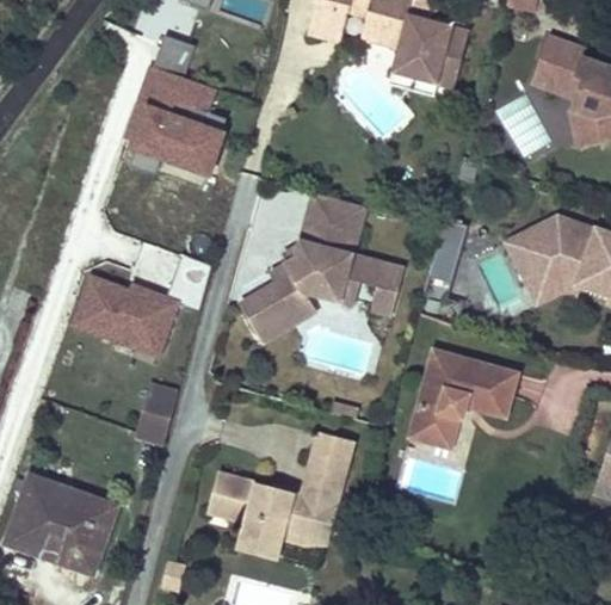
[(347,11),(364,17),(358,38),(395,49),(413,54),(407,76),(436,84),(451,88),(468,30),(407,13),(411,0),(314,0),(306,32),(320,36),(328,6),(347,11)]
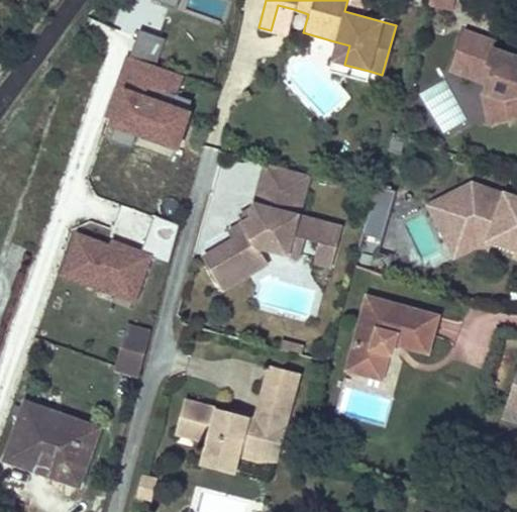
[(294,9),(278,5),(271,30),(287,34),(294,9)]
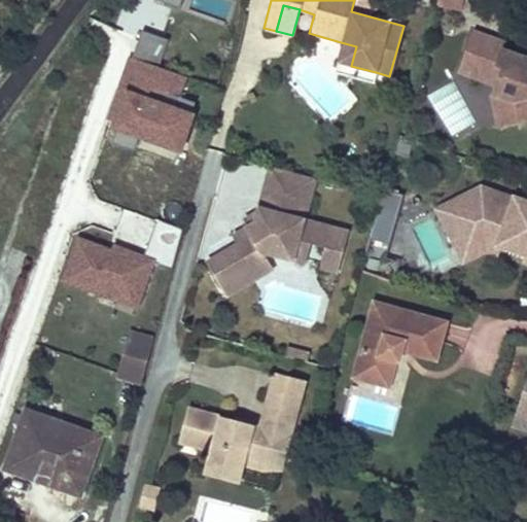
[(115,115),(112,124),(182,148),(199,100),(181,94),(188,72),(161,62),(170,36),(145,28),(136,55),(133,54),(111,114),(115,115)]
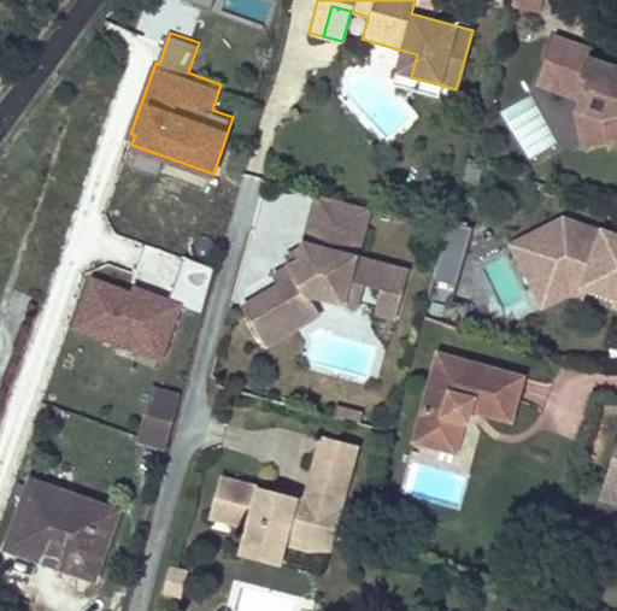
[(616,69),(615,70),(587,59),(591,51),(553,37),(535,83),(579,99),(574,111),(598,119),(603,146),(616,142),(616,69)]
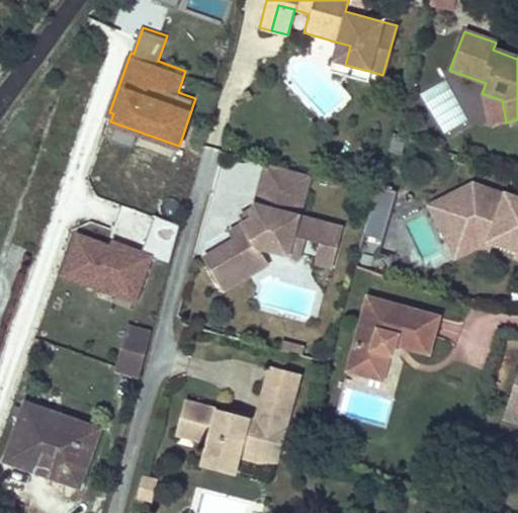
[(350,46),(335,41),(328,70),(366,81),(369,71),(345,65),(350,46)]
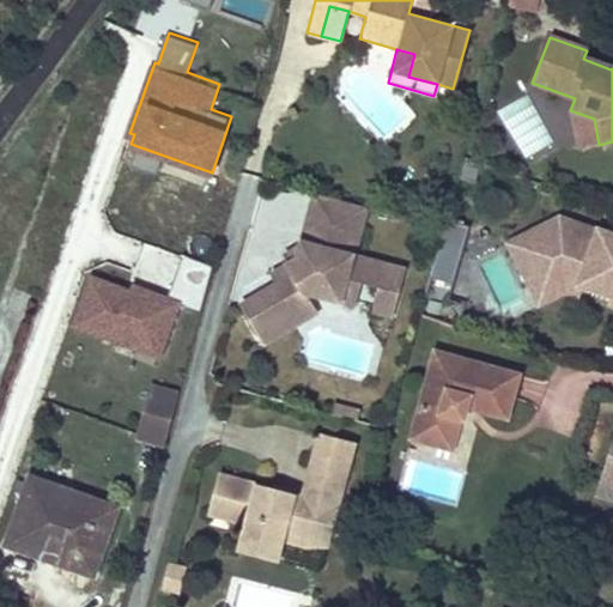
[(599,145),(594,119),(570,110),(577,149),(599,145)]
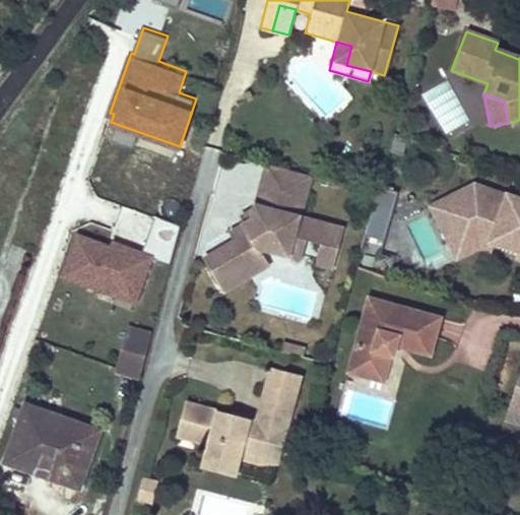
[(309,175),(266,163),(254,206),(250,218),(244,221),(228,231),(234,240),(203,257),(215,278),(247,260),(243,255),(258,246),(300,258),(305,238),(319,242),(316,253),(334,258),(342,228),(298,215),(309,175)]
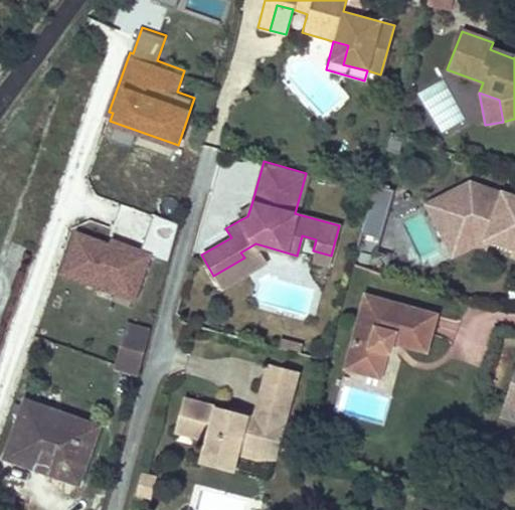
[(373,182),(359,239),(378,244),(393,187),(373,182)]
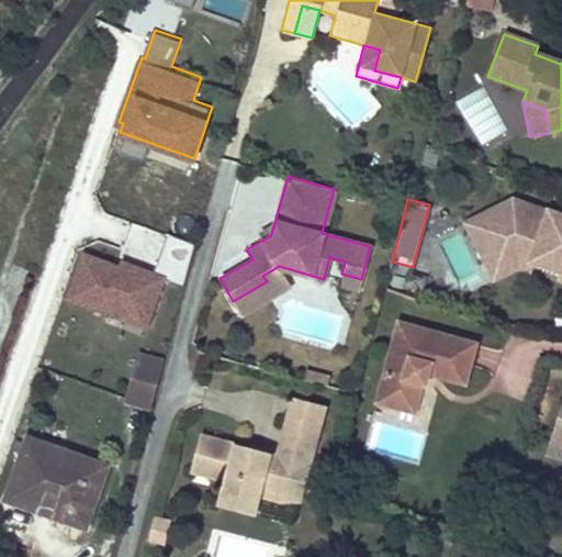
[(561,274),(561,219),(547,213),(543,220),(526,213),(529,207),(509,200),(469,219),(489,260),(512,249),(530,257),(528,262),(561,274)]
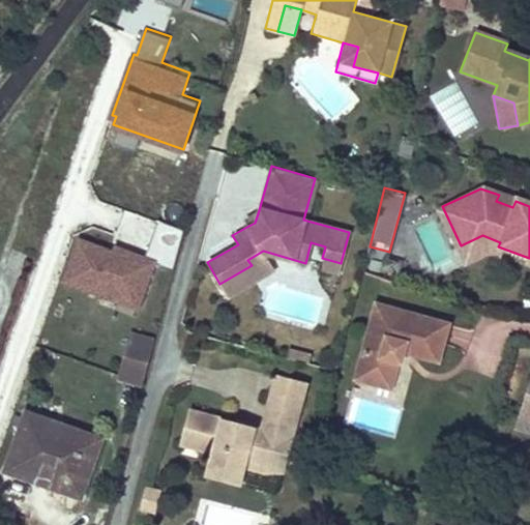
[(461,245),(442,206),(436,210),(461,264),(497,246),(498,246),(500,242),(482,235),(461,245)]
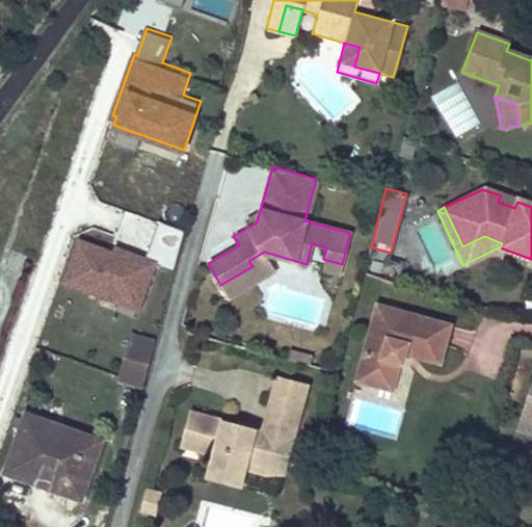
[(249,227),(256,224),(260,211),(245,220),(249,227)]
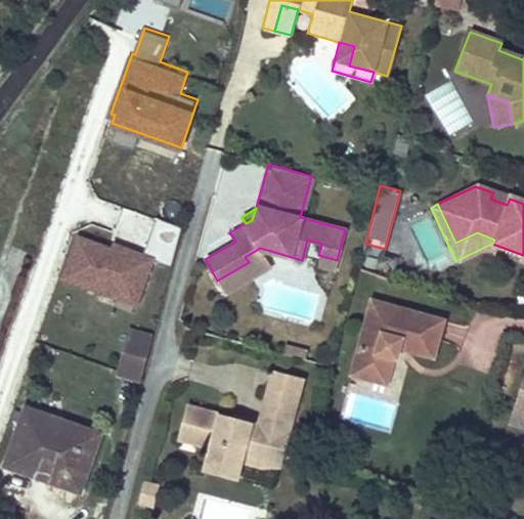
[(106,244),(77,231),(61,273),(137,302),(156,257),(108,239),(106,244)]
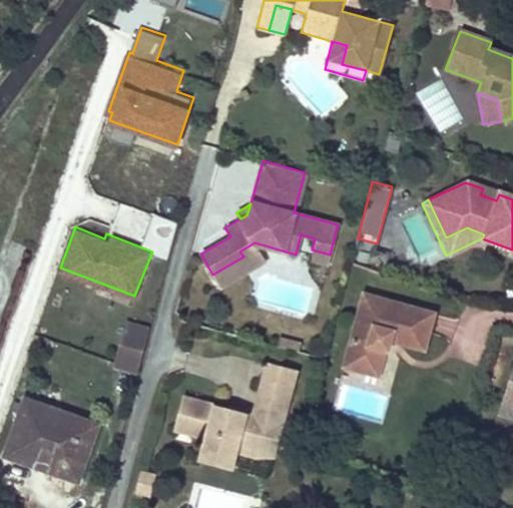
[(243,257),(212,275),(218,286),(265,259),(254,242),(239,251),(243,257)]
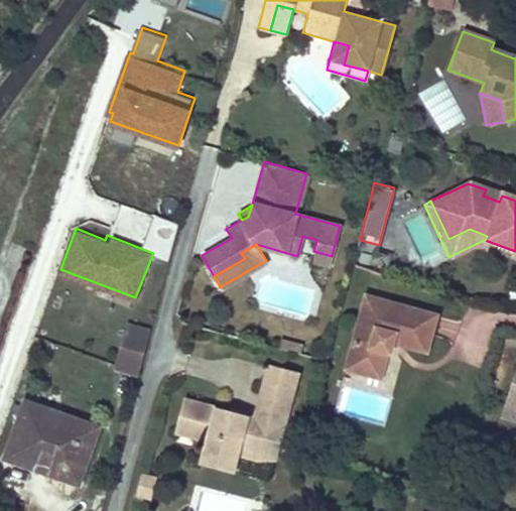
[(332,256),(313,251),(311,259),(330,264),(332,256)]
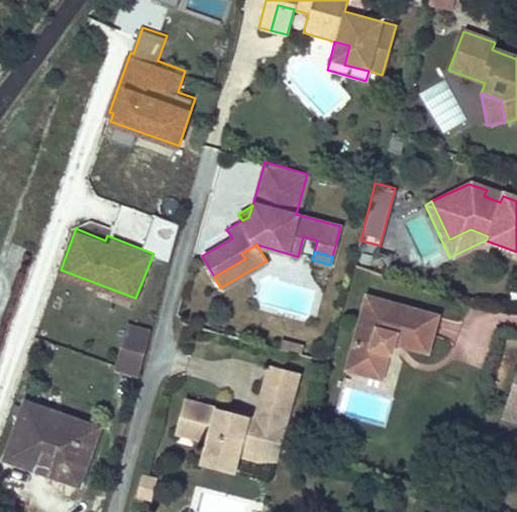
[(380,300),(363,296),(357,313),(371,316),(369,321),(374,322),(380,300)]
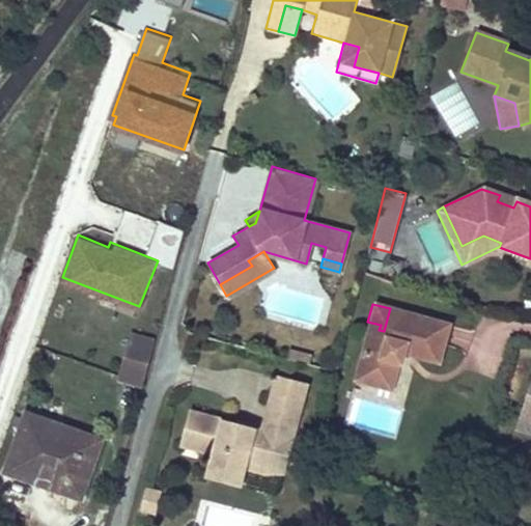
[(445,324),(390,308),(384,331),(379,330),(381,325),(367,322),(352,379),(388,388),(394,362),(397,363),(400,352),(435,361),(445,324)]
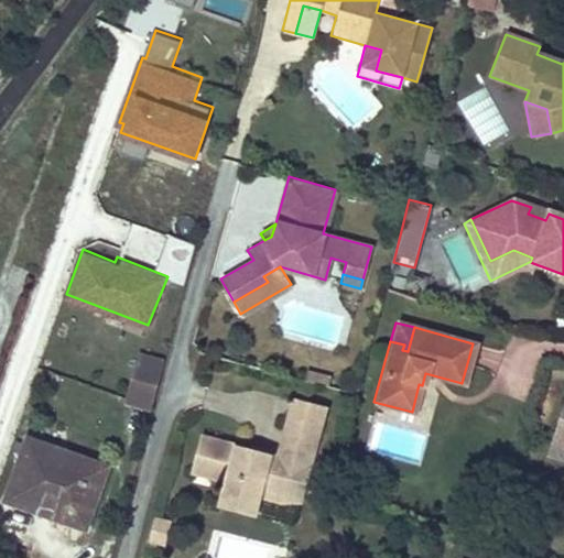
[(131,396),(151,402),(163,359),(143,353),(131,396)]
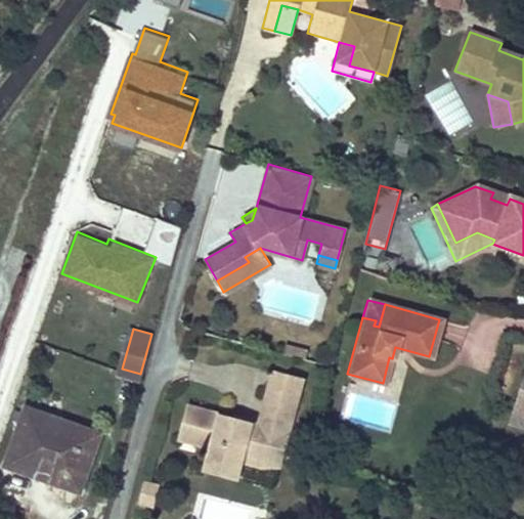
[(267,369),(258,400),(288,408),(296,377),(267,369)]
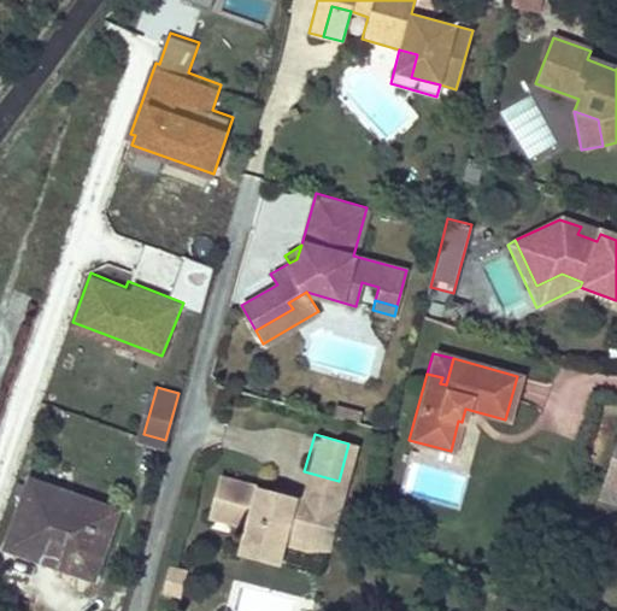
[(40,451),(6,438),(0,454),(0,491),(22,500),(7,542),(94,575),(118,506),(31,475),(40,451)]
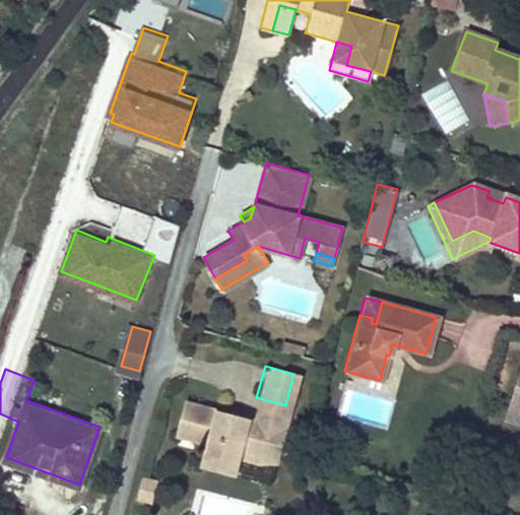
[(519,377),(511,404),(519,407),(519,377)]
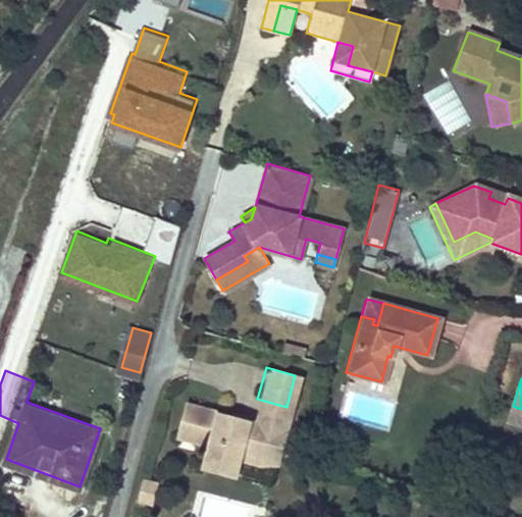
[(257,399),(252,421),(280,429),(286,407),(257,399)]
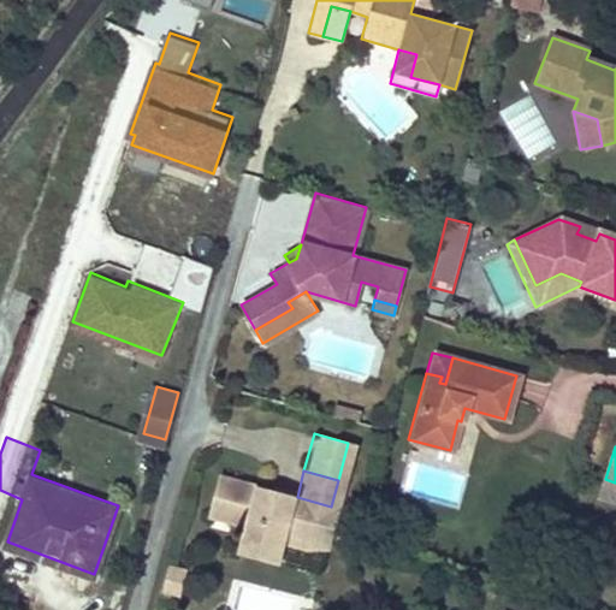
[(267,489),(213,473),(202,511),(240,522),(235,539),(274,550),(279,533),(302,539),(307,521),(325,526),(331,507),(297,497),(283,492),(280,502),(265,498),(267,489)]
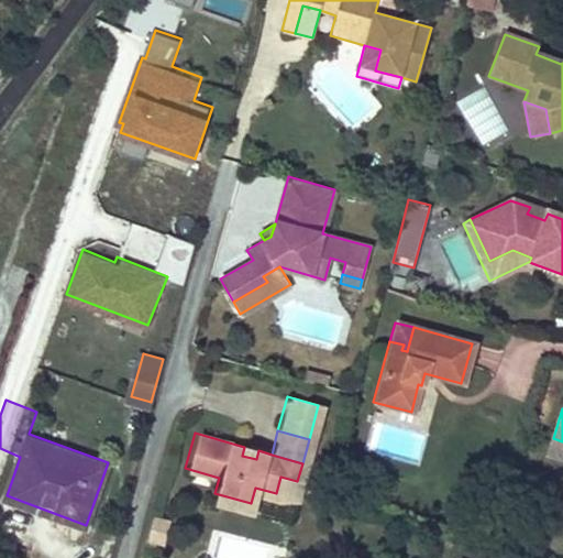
[(562,441),(553,438),(548,455),(562,459),(562,441)]
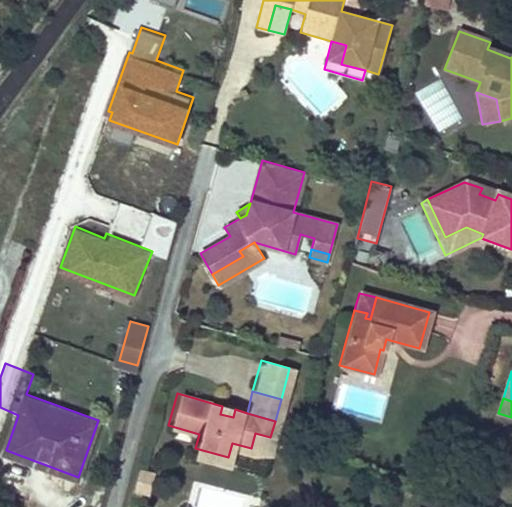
[(255,433),(251,448),(266,453),(270,437),(255,433)]
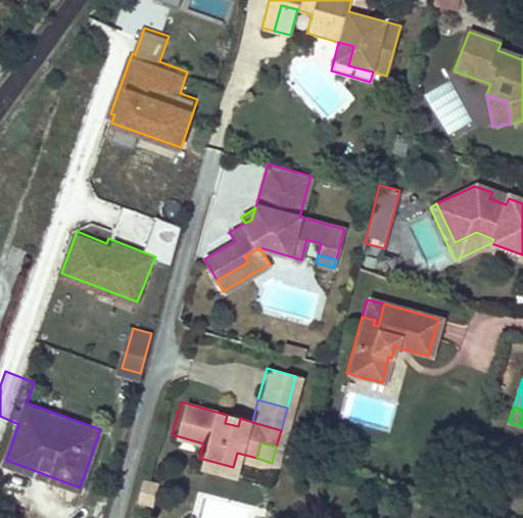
[(233,467),(199,458),(197,467),(230,476),(233,467)]
